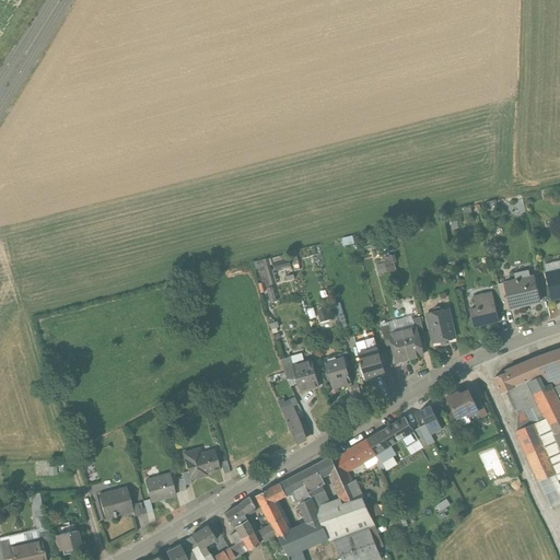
[(343,247),(354,244),(352,236),(341,240),(343,247)]
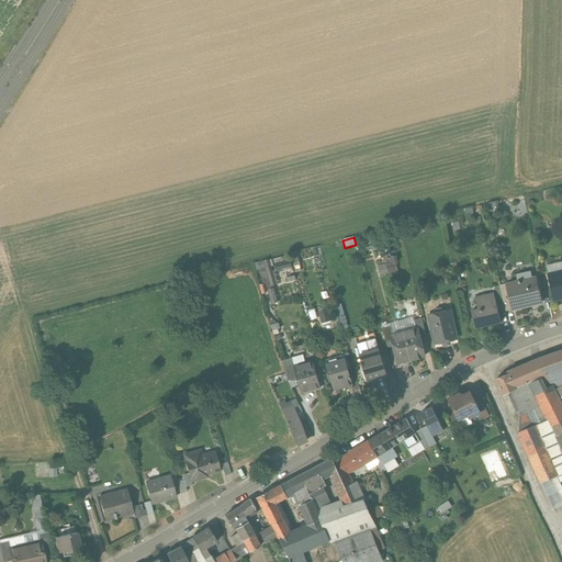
[(295,273),(302,271),(298,257),(291,259),(295,273)]
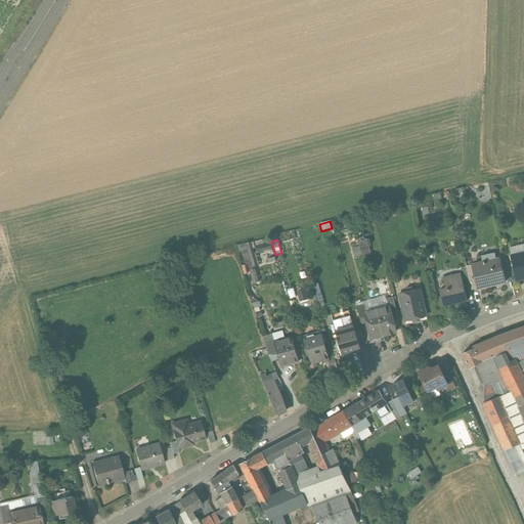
[(249,267),(257,265),(251,243),(236,246),(238,252),(242,252),(245,264),(247,263),(249,267)]
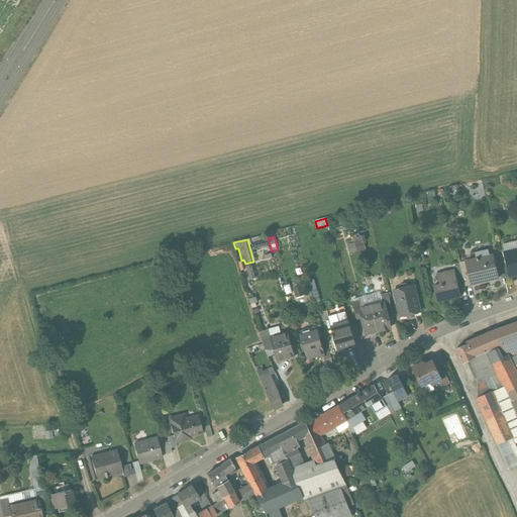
[(357,251),(355,242),(346,245),(349,253),(357,251)]
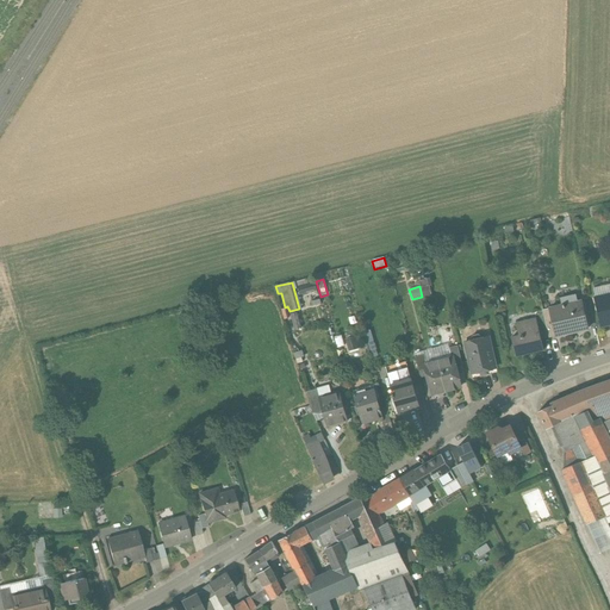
[(431,293),(429,286),(421,287),(422,297),(431,293)]
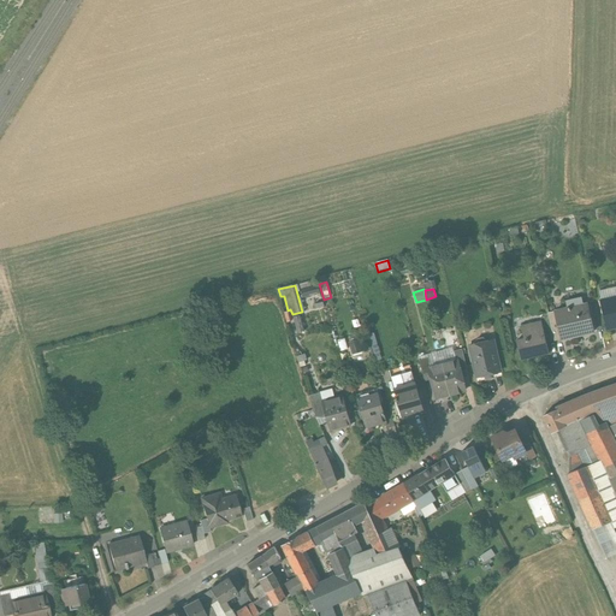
[(608,330),(615,327),(615,297),(602,302),(608,330)]
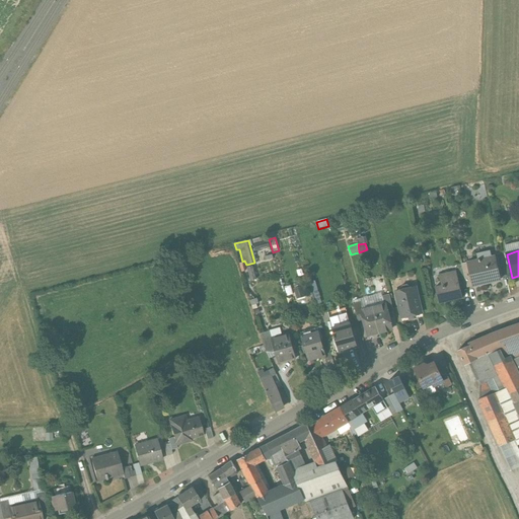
[(473,287),(500,281),(495,257),(480,261),(480,258),(478,258),(478,261),(467,264),(473,287)]
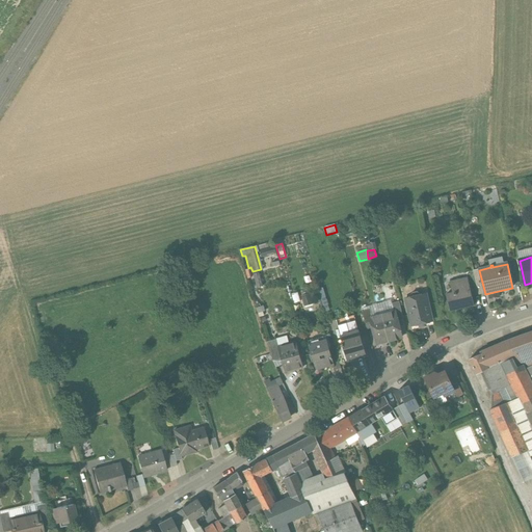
[(473,271),(474,273),(478,291),(479,295),(485,294),(479,270),(473,271)]
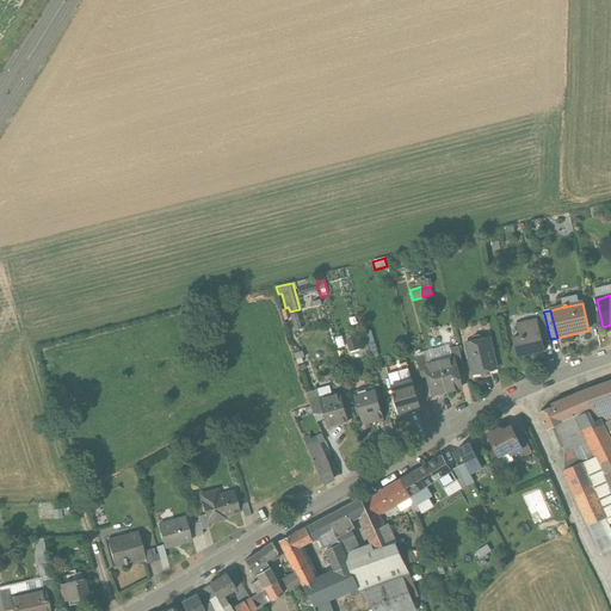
[(296,332),(302,331),(297,314),(290,316),(296,332)]
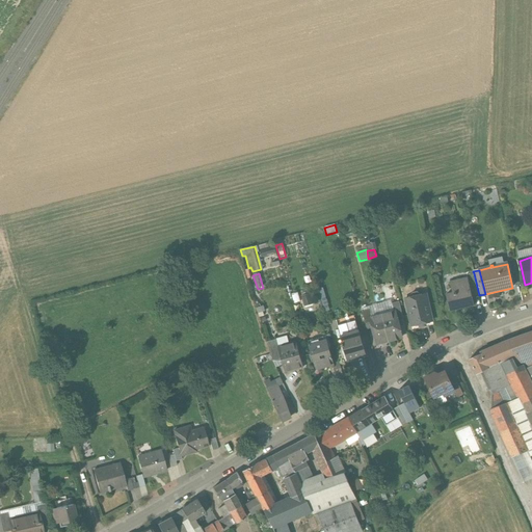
[(468,278),(471,293),(478,291),(474,273),(467,275),(468,278)]
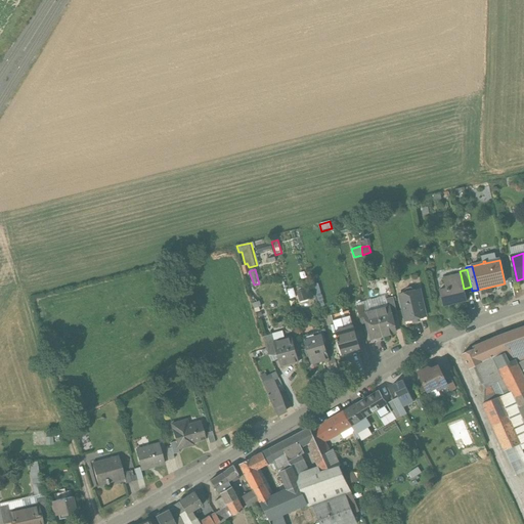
[(466,301),(467,301),(464,289),(461,274),(459,274),(460,275),(443,279),(445,290),(439,291),(442,306),(443,306),(466,300),(466,301)]
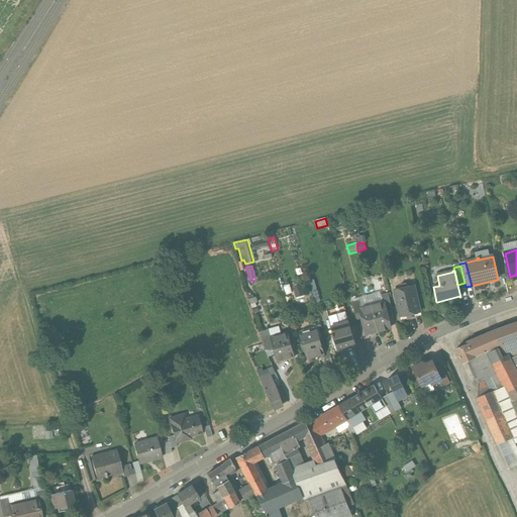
[(320,301),(314,280),(309,282),(315,303),(316,303),(320,302),(320,301)]
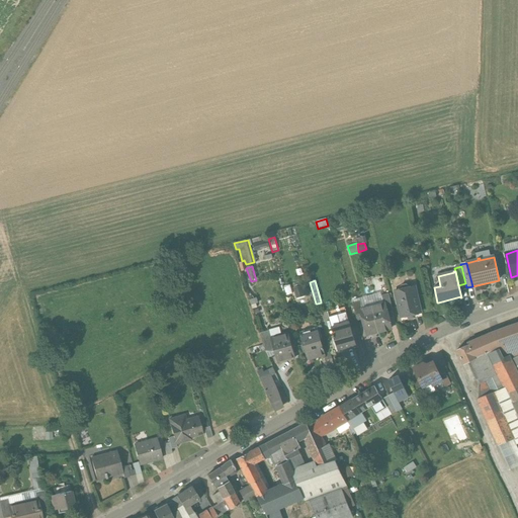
[(401,318),(421,313),(415,286),(409,288),(409,286),(406,283),(402,284),(401,288),(401,289),(395,291),(401,318)]
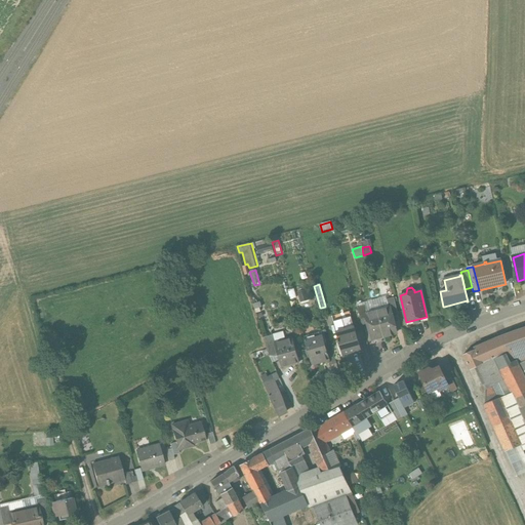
[(300,304),(309,300),(306,290),(297,293),(300,304)]
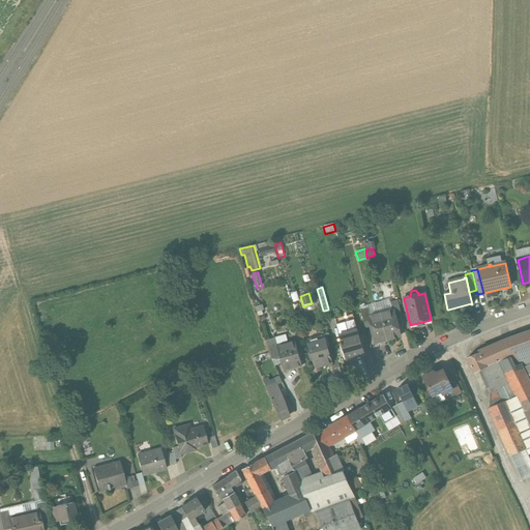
[(392,312),(393,311),(395,321),(402,319),(398,300),(389,302),(392,312)]
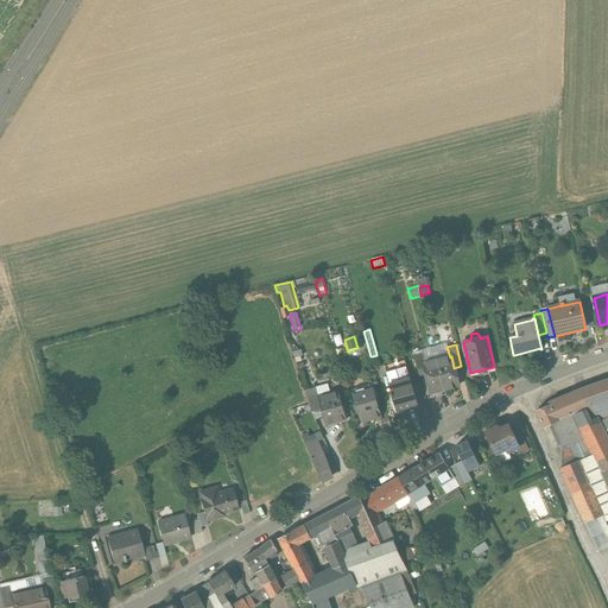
[(424,363),(425,363),(423,354),(413,356),(419,377),(426,375),(424,363)]
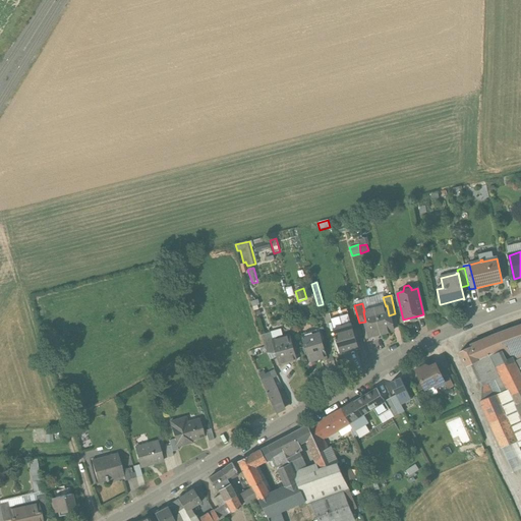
[(386,306),(374,308),(382,334),(393,332),(389,315),(387,305),(386,306)]
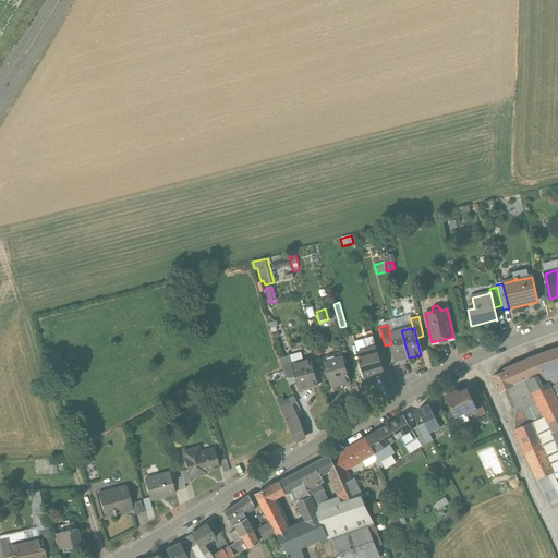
[(409,358),(401,330),(390,334),(389,334),(391,344),(396,362),(409,358)]
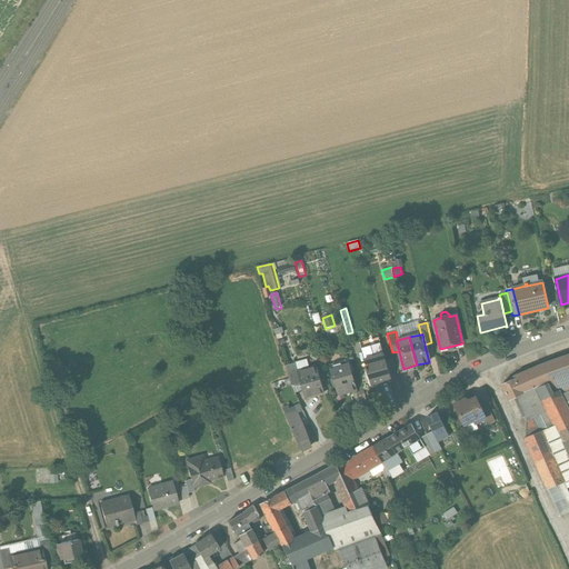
[(462,343),(440,349),(441,353),(463,348),(462,343)]
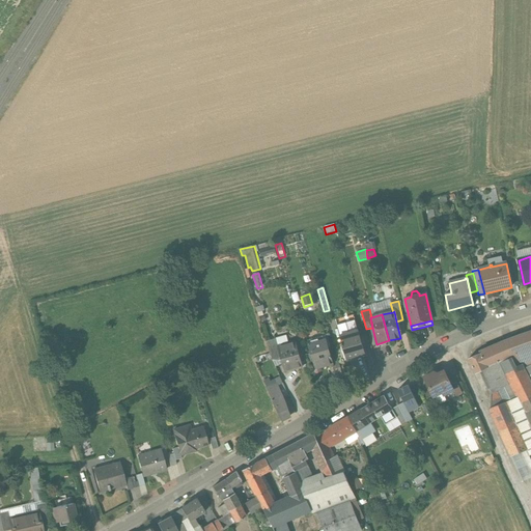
[(343,345),(346,359),(365,355),(358,331),(340,336),(342,343),(341,344),(341,346),(343,345)]
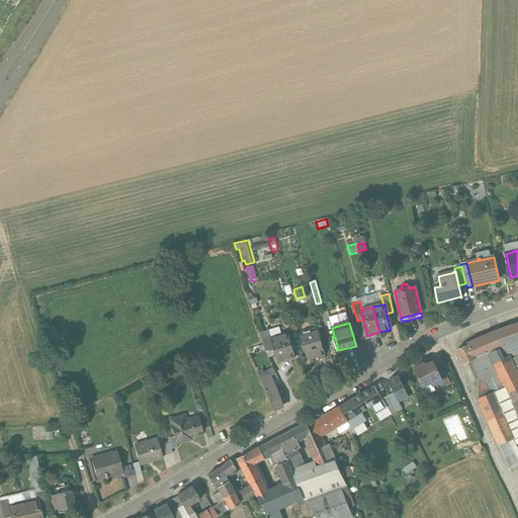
[(517,324),(493,333),(498,348),(517,341),(517,324)]
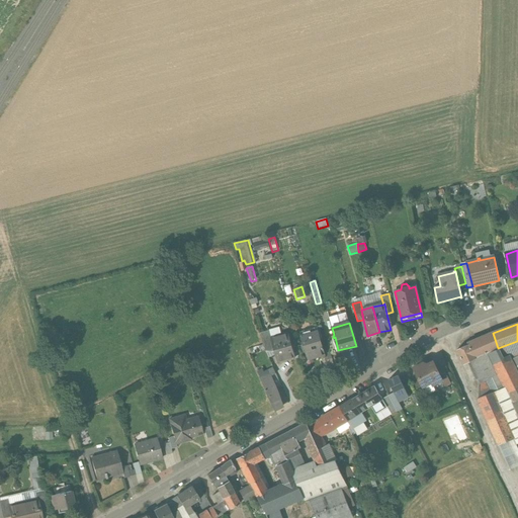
[(317,330),(300,335),(308,360),(323,355),(324,355),(323,350),(323,348),(322,348),(320,340),(317,330)]
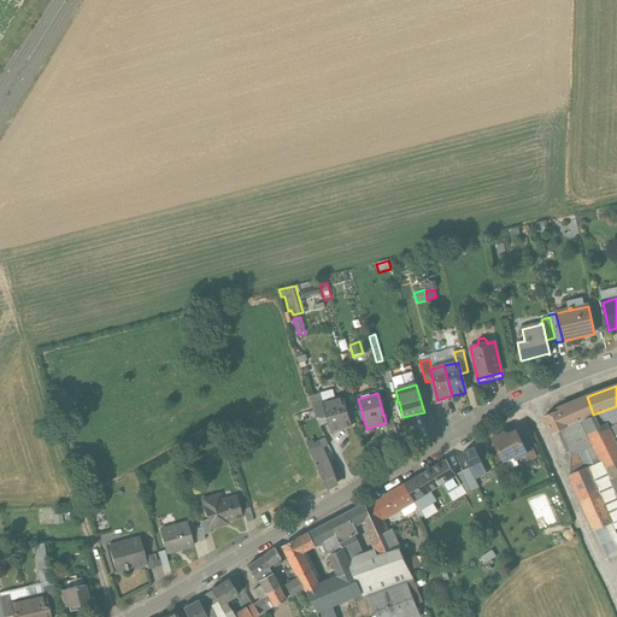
[(313,410),(316,417),(325,415),(322,404),(323,404),(321,394),(309,398),(313,410)]
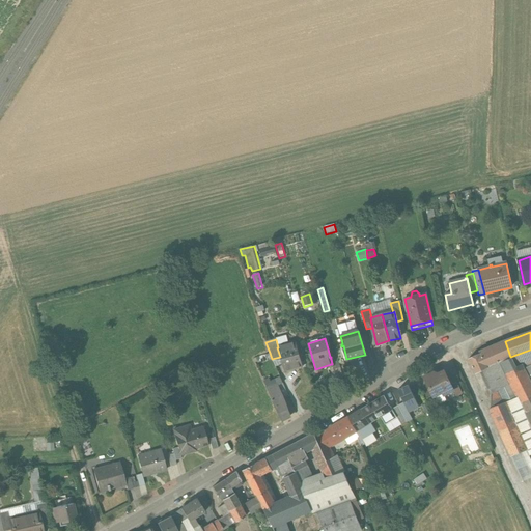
[(500,363),(510,357),(505,341),(491,347),(497,363),(500,363)]
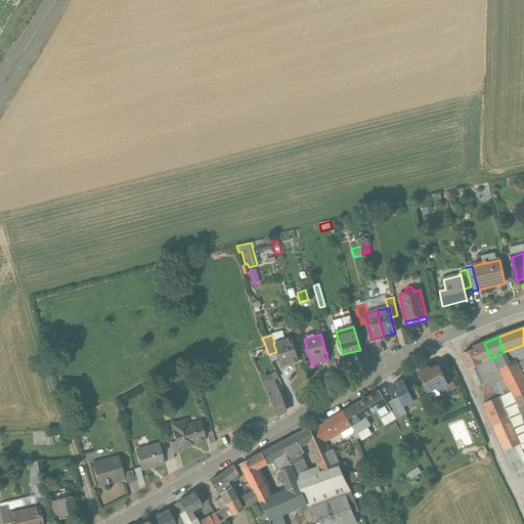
[(280,367),(299,362),(292,338),(274,343),(273,343),(276,352),(280,367)]
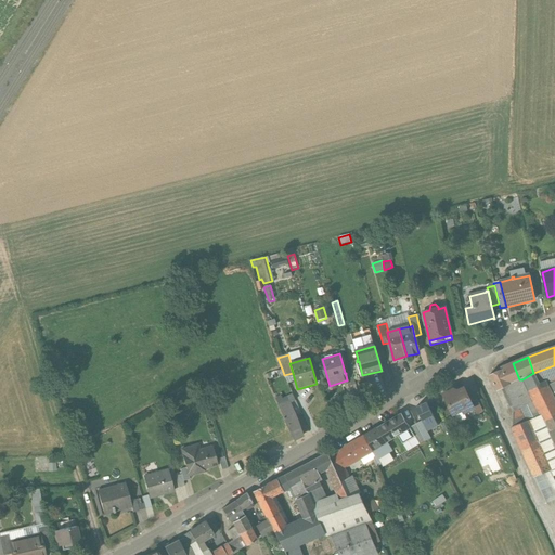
[(346,363),(343,364),(345,373),(346,373),(346,375),(347,381),(346,381),(348,387),(356,385),(350,369),(347,370),(346,363)]
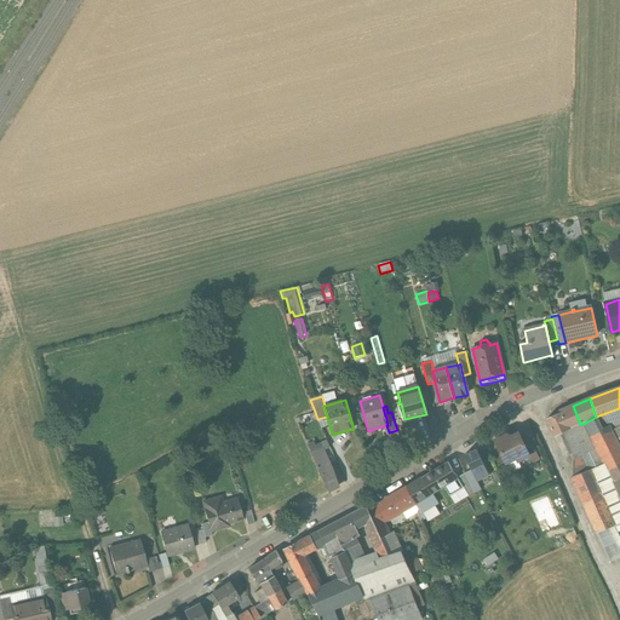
[(580,424),(573,406),(560,412),(561,414),(568,430),(580,424)]
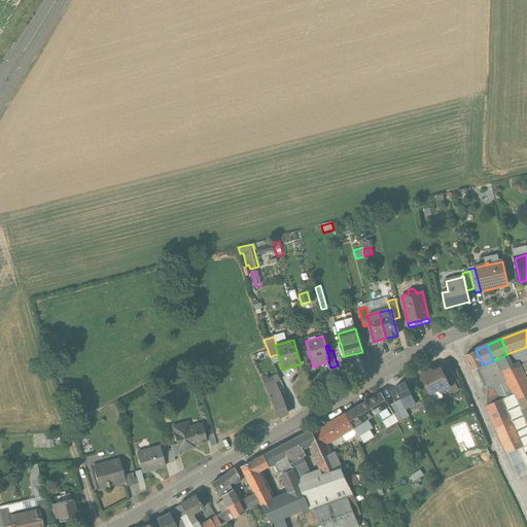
[(526,347),(506,354),(512,364),(518,362),(520,364),(526,362),(526,347)]
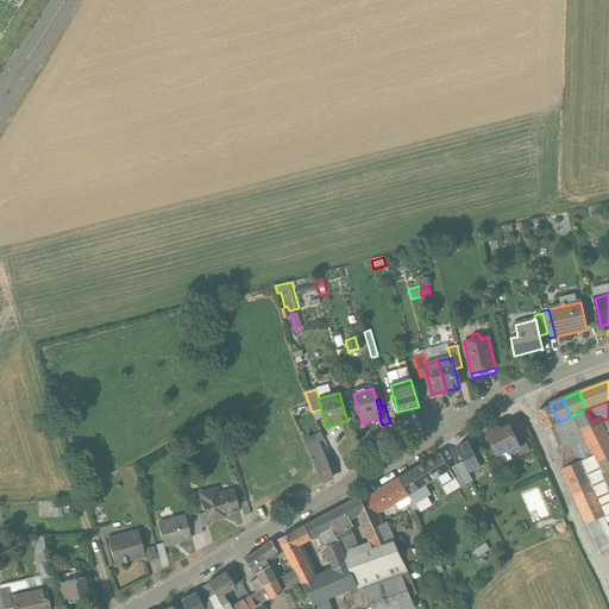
[(558,422),(551,407),(538,412),(545,428),(550,426),(558,422)]
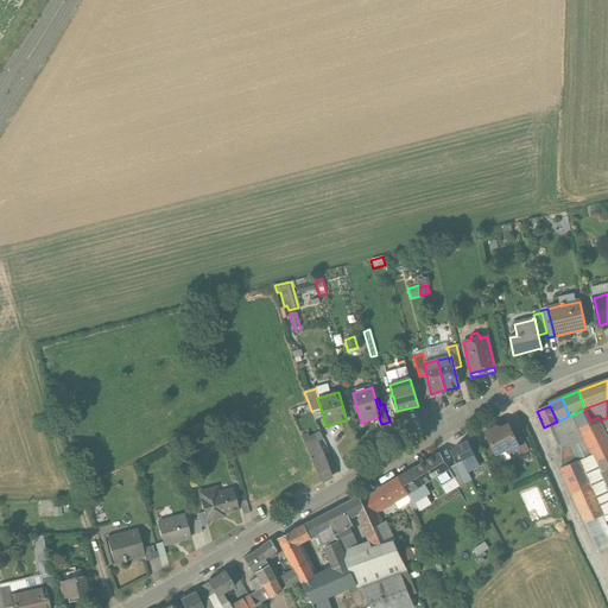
[(590,420),(584,409),(572,416),(584,441),(591,457),(600,474),(607,469),(607,438),(600,420),(597,418),(590,420)]
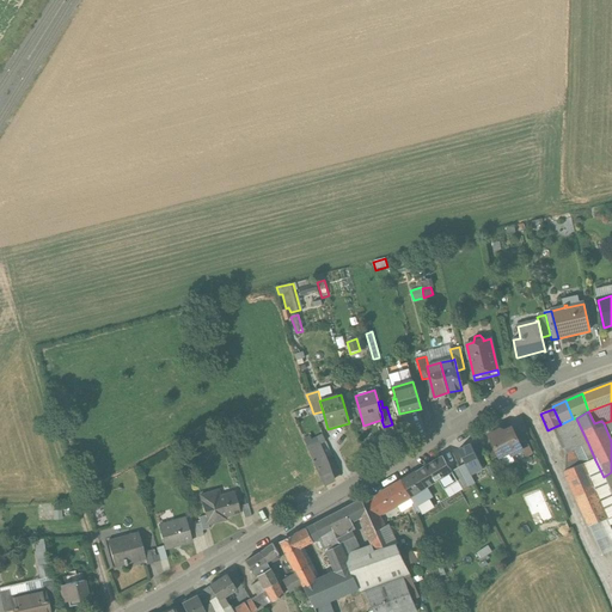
[(573,451),(588,444),(576,418),(573,418),(561,424),(552,428),(564,454),(573,451)]
